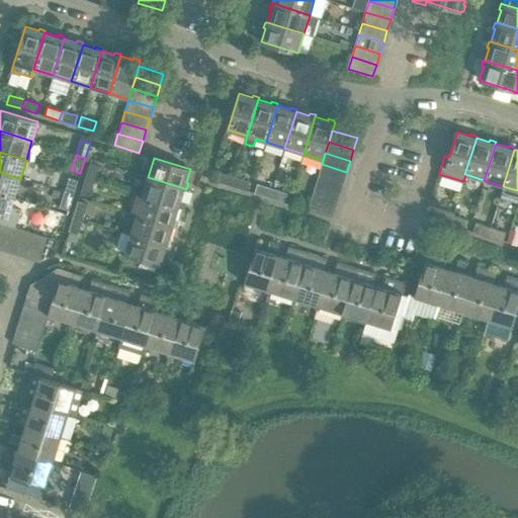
[(94,181),(99,166),(90,163),(85,178),(94,181)]
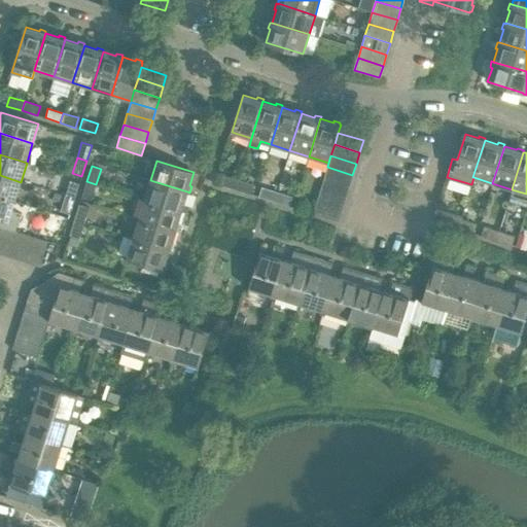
[(349,186),(352,175),(327,167),(323,179),(349,186)]
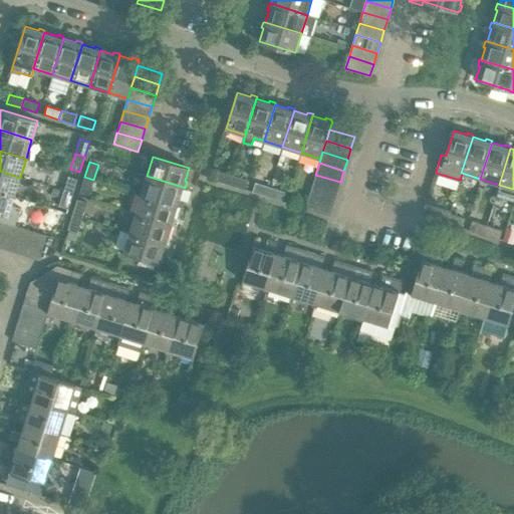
[(0,191),(14,196),(20,178),(0,171),(0,191)]
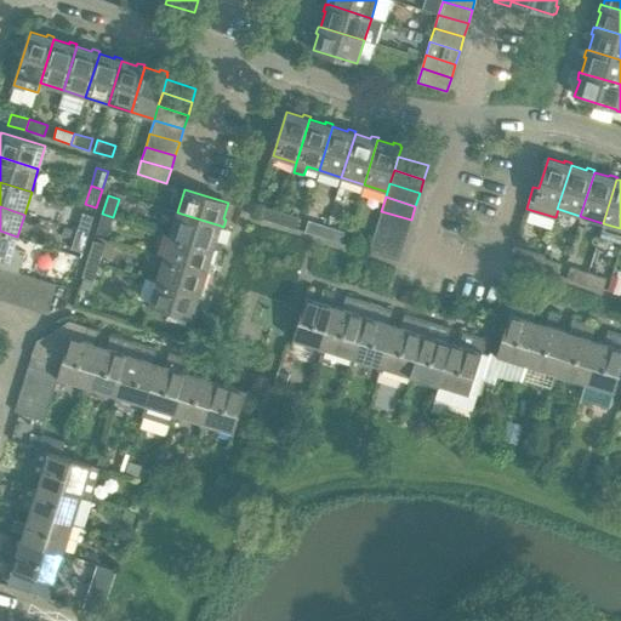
[(278,223),(281,212),(263,206),(260,217),(278,223)]
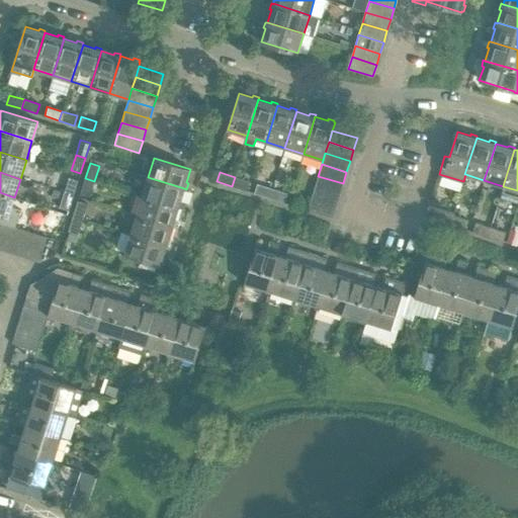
[(339,194),(343,183),(318,176),(315,187),(339,194)]
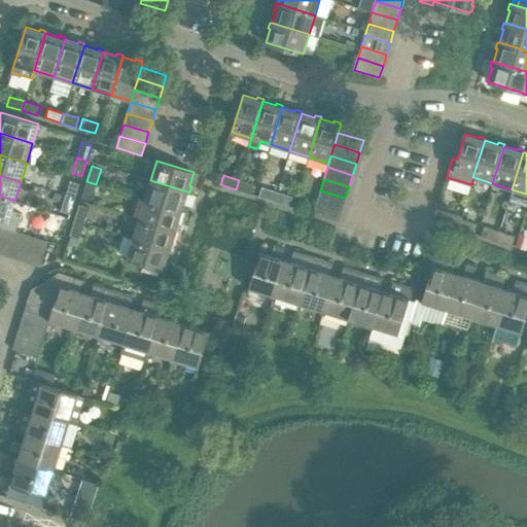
[(74,199),(79,183),(70,180),(65,196),(74,199)]
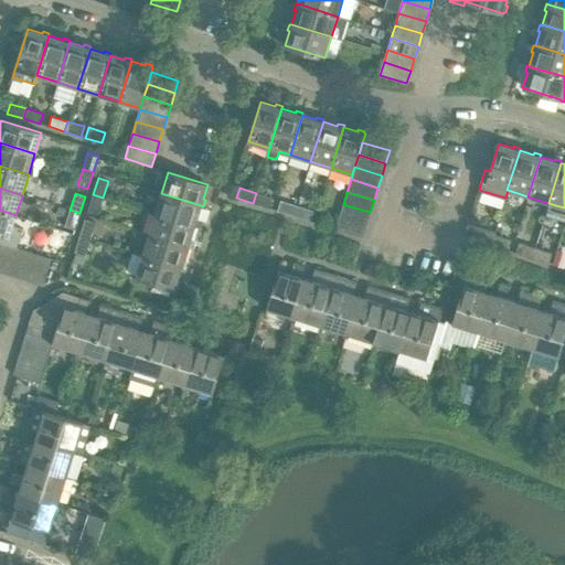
[(196,220),(201,205),(161,193),(155,214),(195,226),(198,226),(199,220),(196,220)]
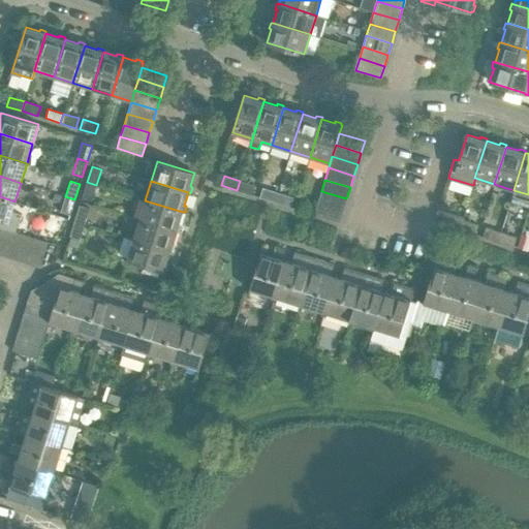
[(252,194),(250,183),(240,181),(237,190),(252,194)]
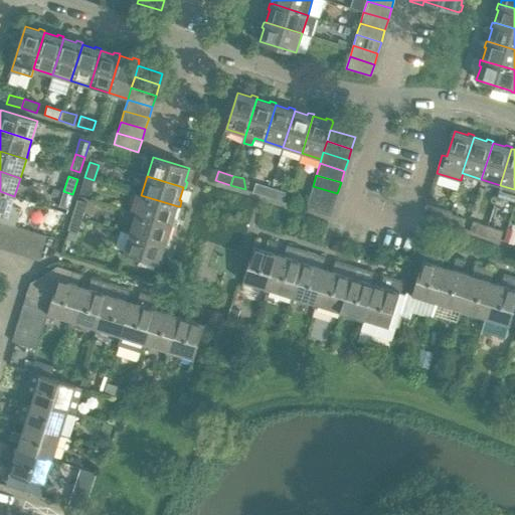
[(90,195),(94,180),(84,177),(79,192),(90,195)]
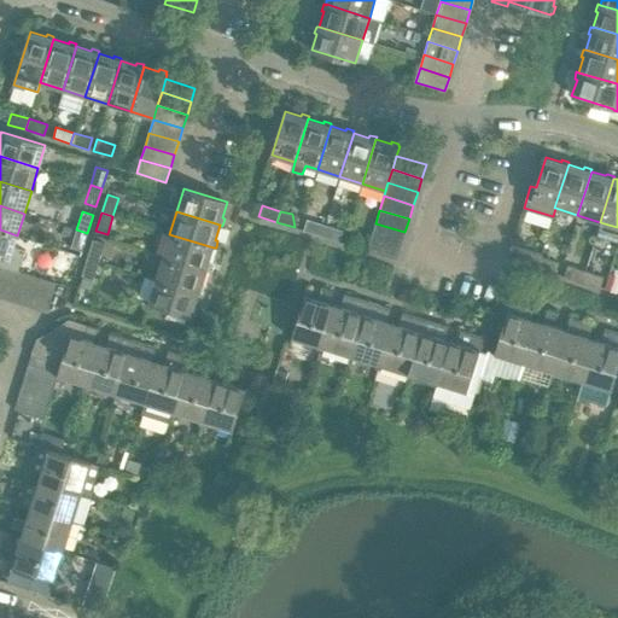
[(321,235),(325,225),(307,220),(303,231),(321,235)]
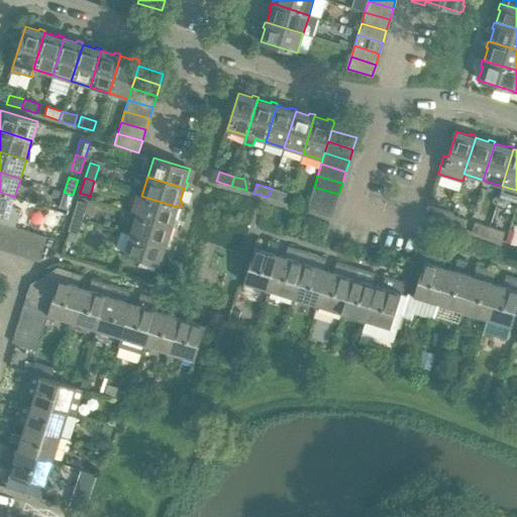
[(335,205),(338,194),(314,187),(311,198),(335,205)]
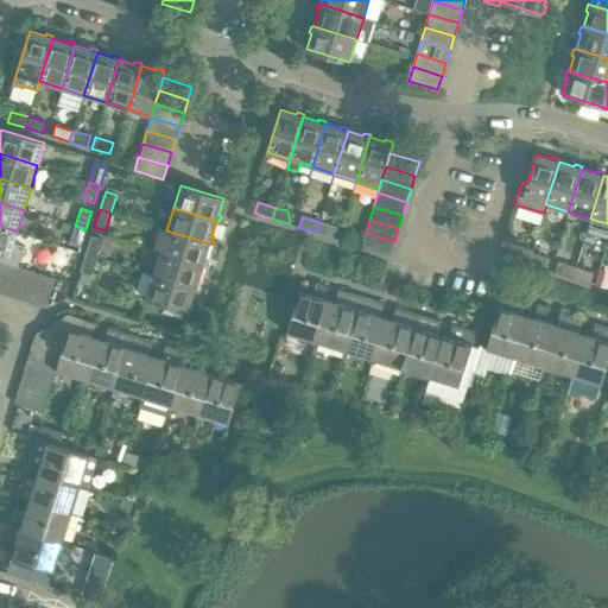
[(334,238),(337,227),(320,221),(316,232),(334,238)]
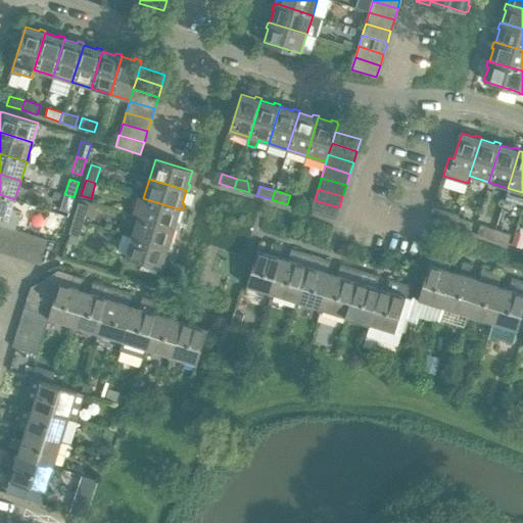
[(21,212),(11,208),(14,199),(0,194),(0,225),(1,226),(13,229),(16,230),(21,212)]
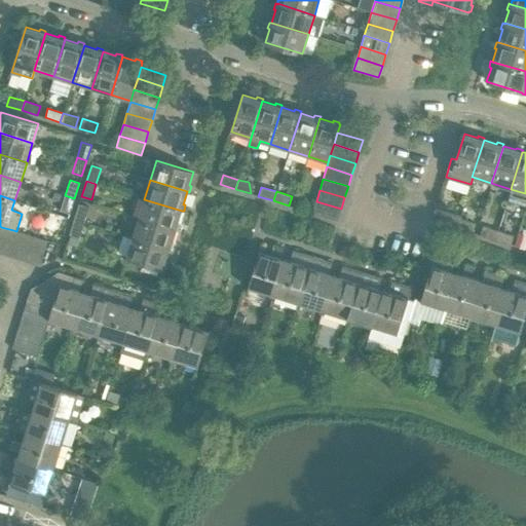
[(70,214),(74,198),(65,195),(60,211),(70,214)]
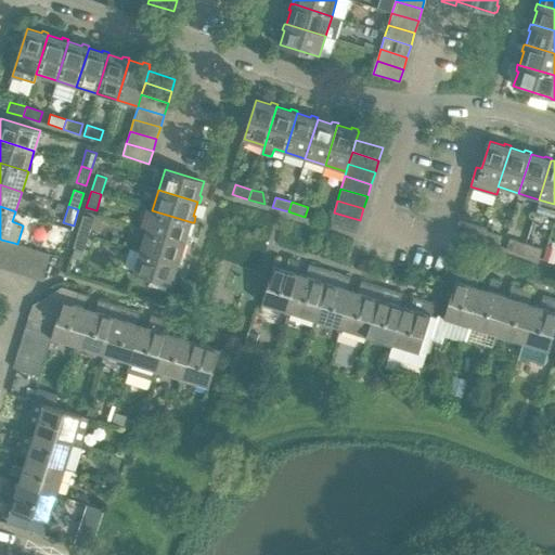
[(188,235),(192,222),(152,210),(145,230),(185,243),(185,242),(188,243),(189,236),(188,235)]
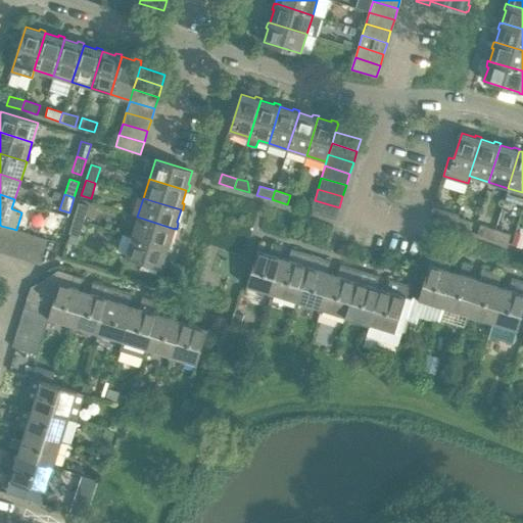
[(335,220),(339,207),(315,200),(311,211),(335,220)]
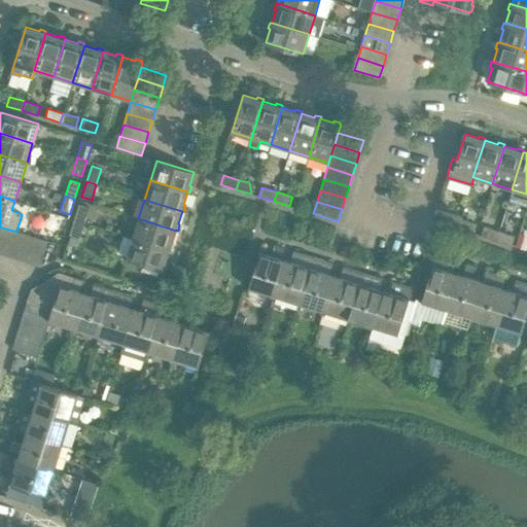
[(84,222),(89,208),(79,205),(74,219),(84,222)]
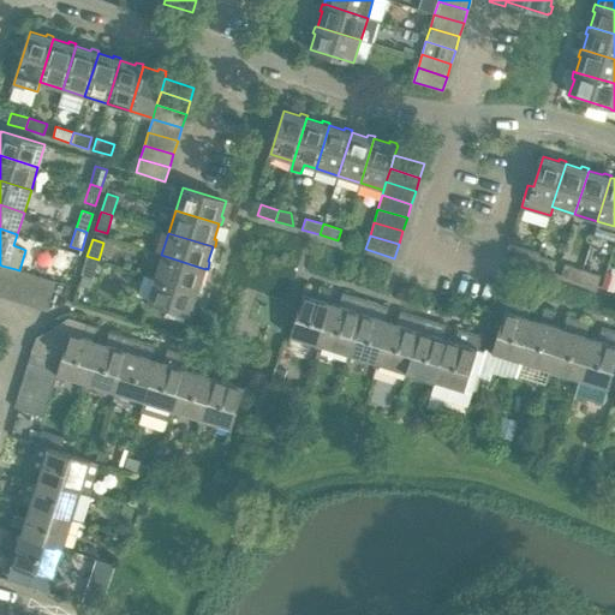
[(533,267),(538,252),(509,244),(505,257),(533,267)]
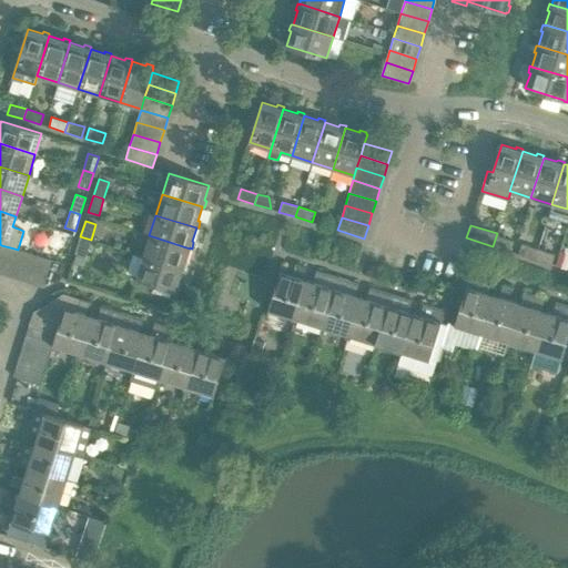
[(509,252),(513,241),(497,236),(498,233),(497,233),(493,246),(509,252)]
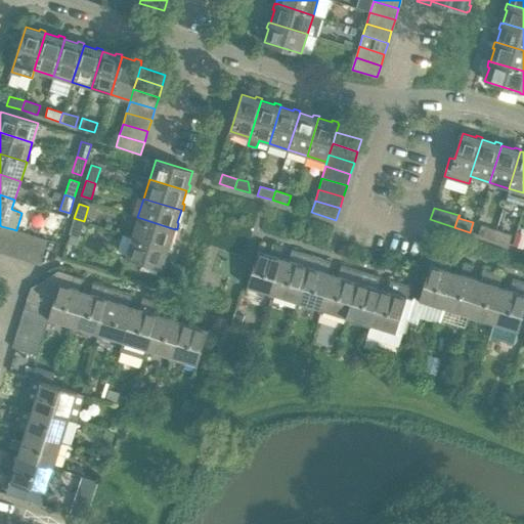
[(171,242),(175,229),(137,217),(131,237),(169,249),(169,248),(171,249),(173,243),(171,242)]
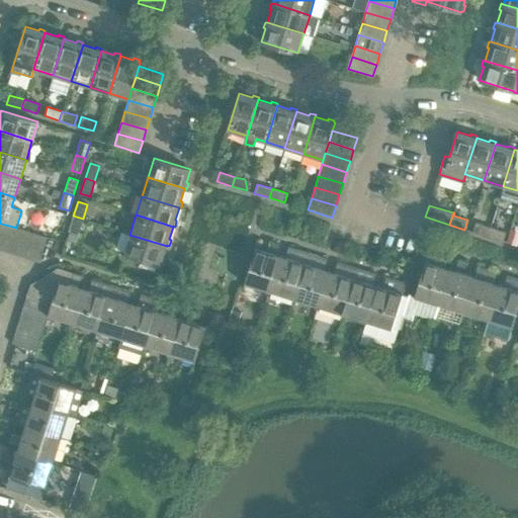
[(78,234),(83,219),(73,216),(69,231),(78,234)]
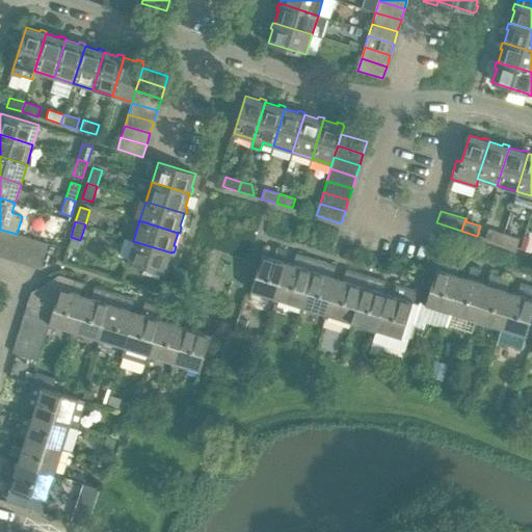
[(500,242),(505,227),(498,224),(496,231),(488,229),(485,238),(500,242)]
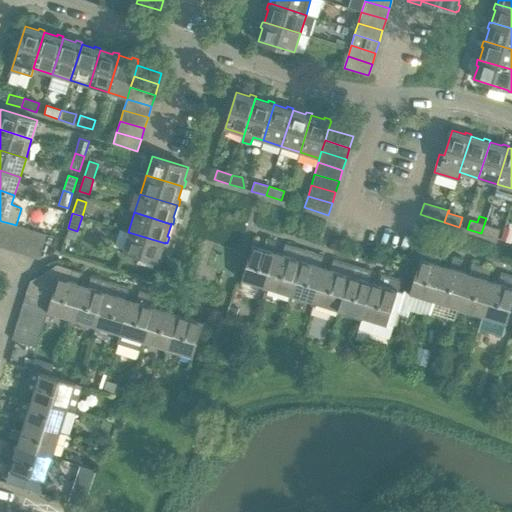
[(497,238),(500,229),(492,227),(494,221),(486,218),(481,233),(497,238)]
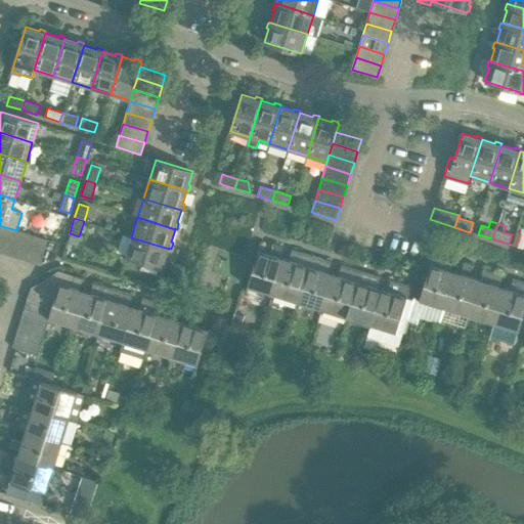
[(0,252),(5,254),(13,229),(1,226),(0,230),(0,252)]
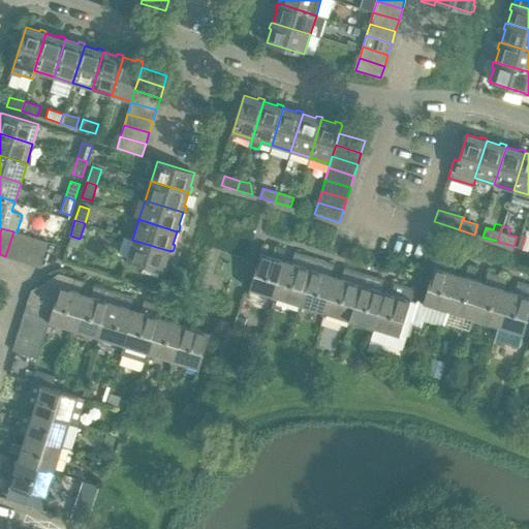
[(17,260),(25,236),(17,232),(13,231),(5,256),(17,260)]
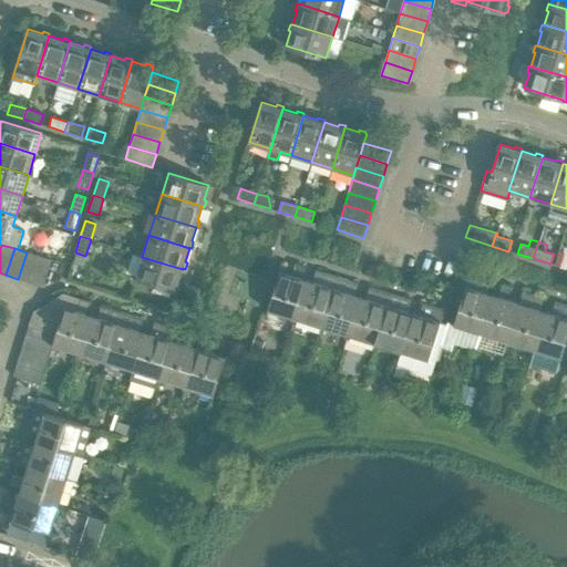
[(31,282),(39,256),(27,253),(18,279),(31,282)]
